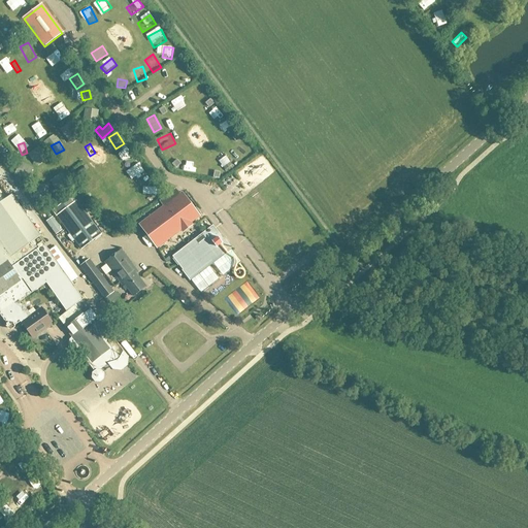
[(119,153),(128,162),(135,156),(126,146),(119,153)]
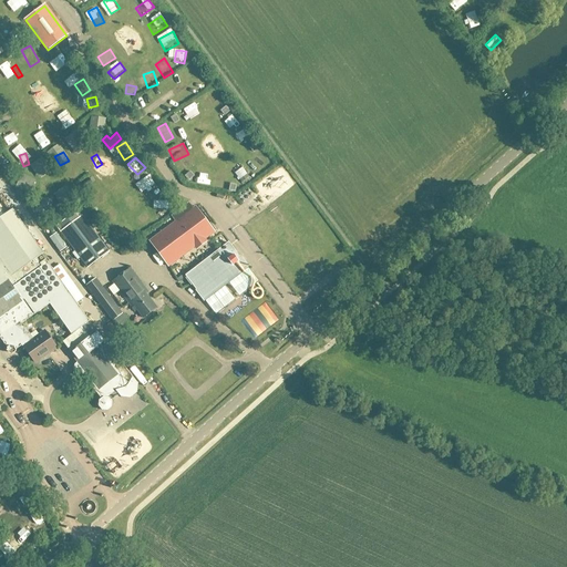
[(258,176),(268,171),(261,160),(251,165),(258,176)]
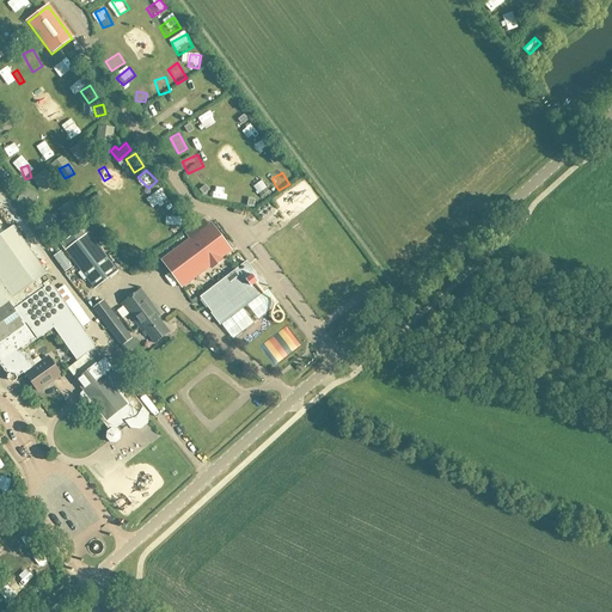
[(218,178),(213,195),(224,197),(227,181),(218,178)]
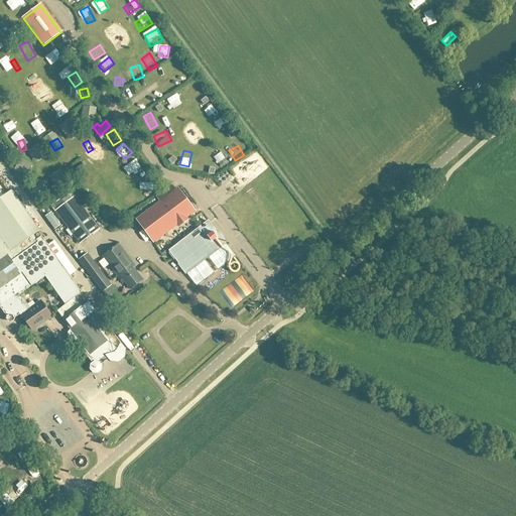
[(55,179),(59,185),(67,180),(62,174),(55,179)]
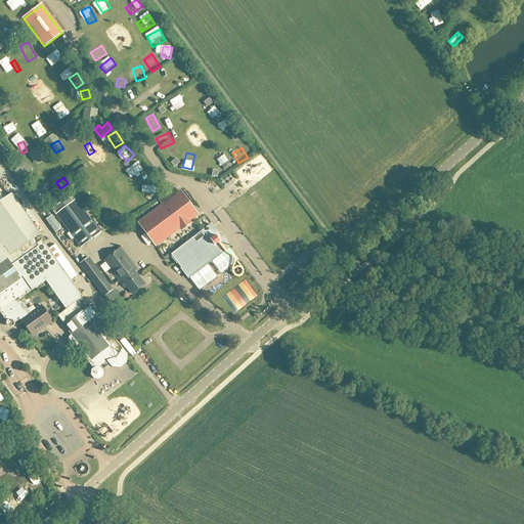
[(180,191),(138,223),(156,247),(199,215),(180,191)]
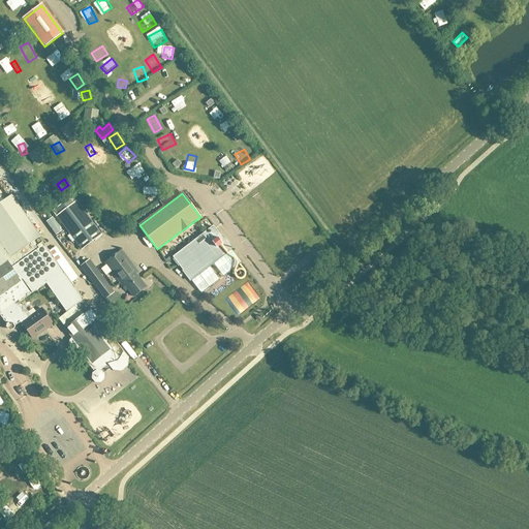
[(53,324),(53,323),(42,309),(31,317),(21,302),(33,293),(47,284),(66,312),(84,300),(43,243),(40,238),(42,237),(12,195),(0,204),(0,314),(7,324),(6,328),(14,329),(14,327),(21,322),(32,339),(53,324)]
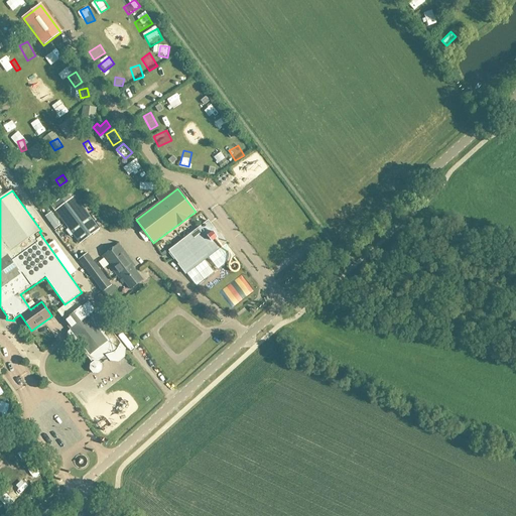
[(80,244),(100,229),(75,196),(54,212),(80,244)]
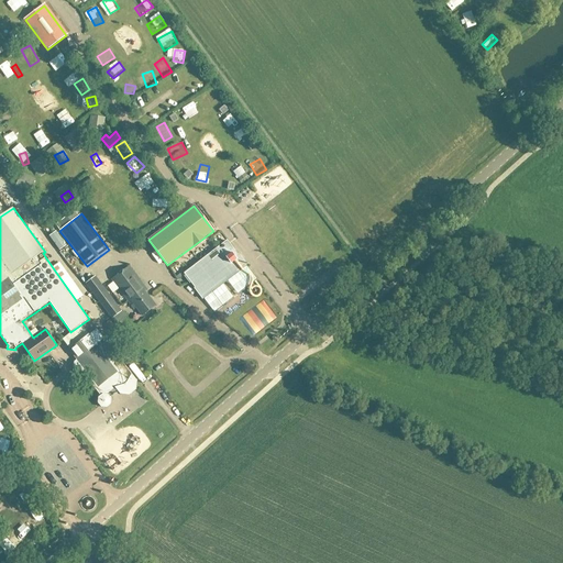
[(246,288),(257,280),(246,266),(239,255),(238,256),(227,242),(185,274),(196,288),(195,289),(202,299),(203,299),(214,313),(224,306),(225,306),(246,289),(246,288)]
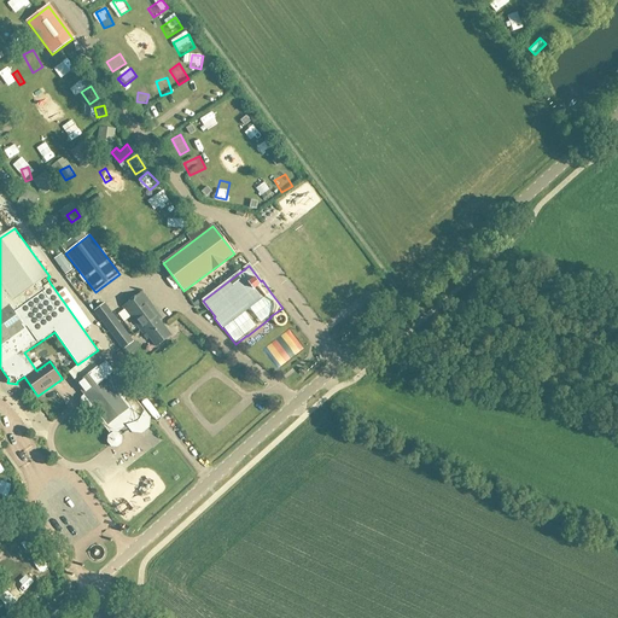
[(144,324),(144,325),(150,320),(149,318),(151,315),(152,318),(158,314),(143,293),(122,308),(138,328),(144,324)]
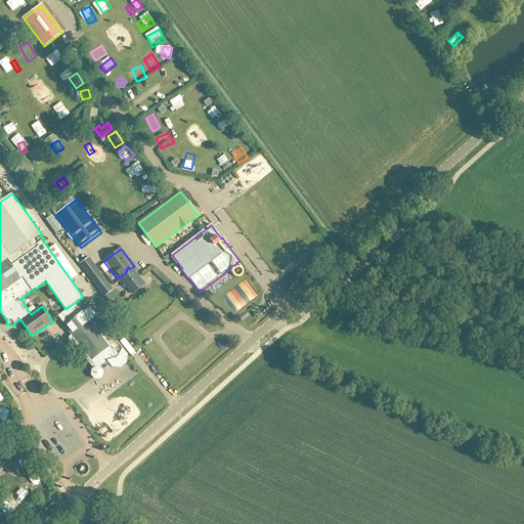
[(105,300),(114,293),(90,260),(81,266),(105,300)]
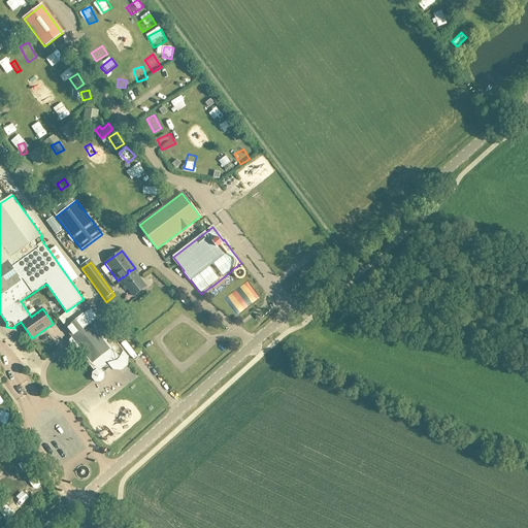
[(128,273),(123,277),(123,276),(118,281),(119,283),(127,292),(129,291),(134,296),(146,287),(136,273),(137,272),(135,268),(130,271),(129,269),(127,271),(128,273)]
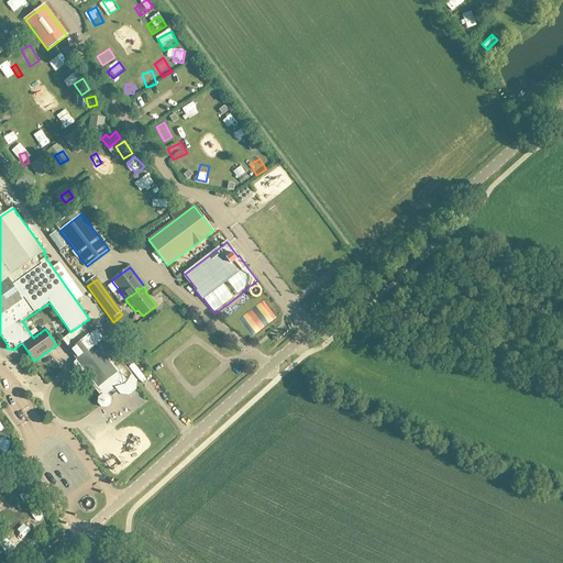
[(260,308),(273,326),(277,321),(264,305),(260,308)]
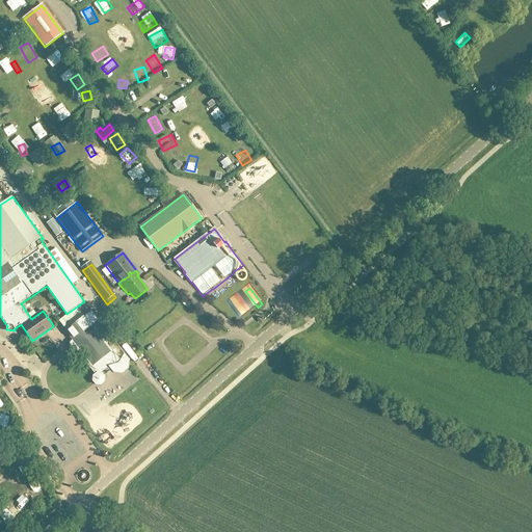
[(245,316),(254,310),(240,294),(232,300),(245,316)]
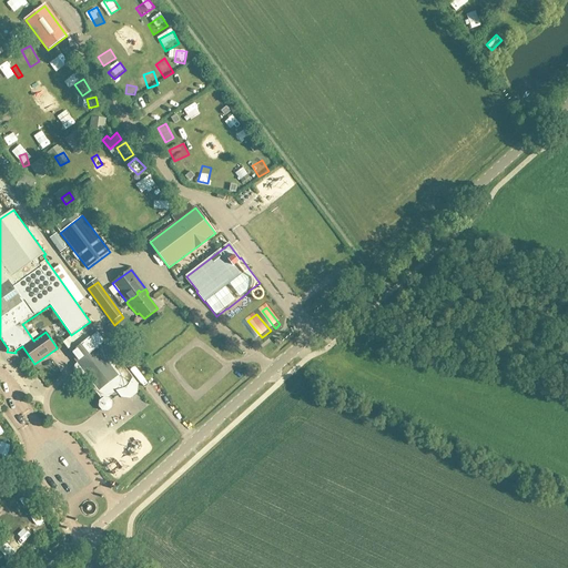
[(138,394),(139,385),(99,333),(91,338),(91,337),(90,338),(82,328),(63,343),(70,353),(78,363),(74,366),(73,375),(82,376),(101,399),(99,402),(98,407),(102,412),(108,413),(112,409),(113,403),(111,402),(119,395),(121,398),(130,399),(138,394)]
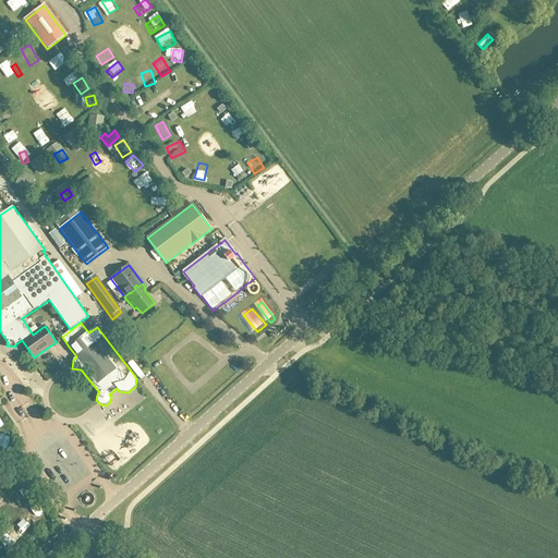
[(146,355),(160,372),(166,366),(153,351),(146,355)]
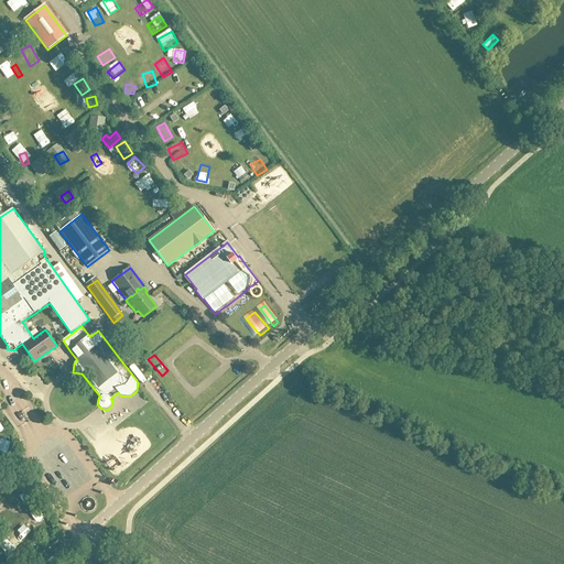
[(185,407),(192,402),(175,380),(169,386),(185,407)]
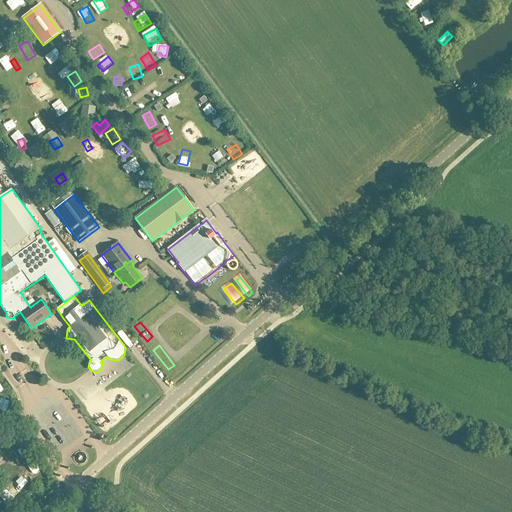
[(179,359),(176,362),(181,369),(185,365),(179,359)]
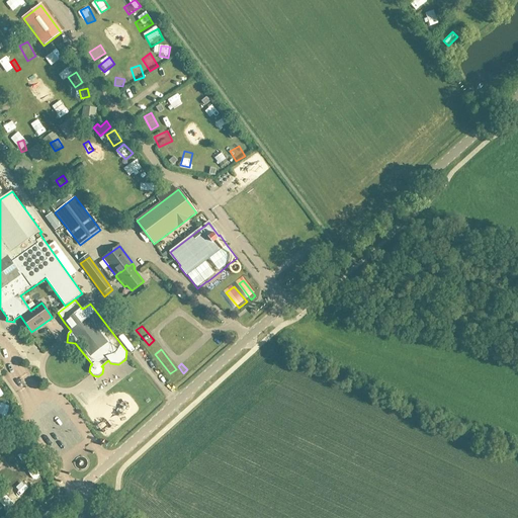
[(96,395),(100,390),(94,385),(90,392),(96,395)]
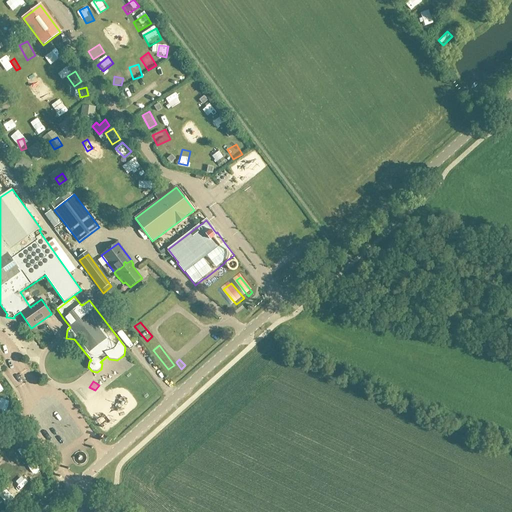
[(82,399),(91,397),(88,389),(80,391),(82,399)]
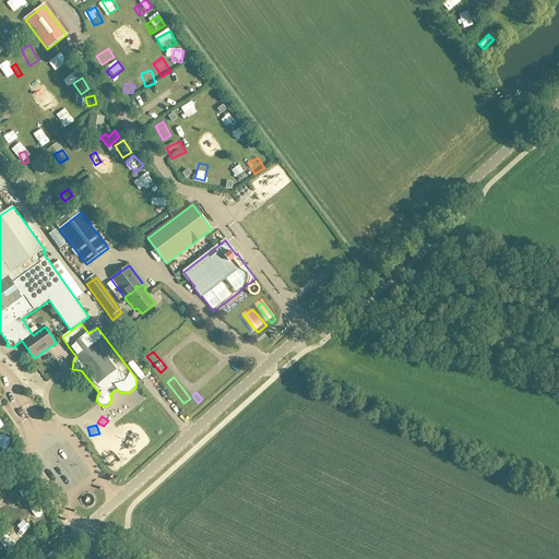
[(10,452),(10,441),(0,441),(0,452),(10,452)]
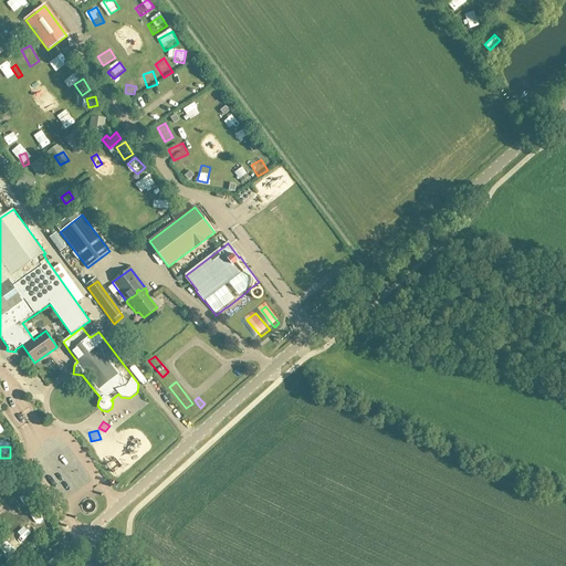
[(18,474),(4,482),(9,490),(22,482),(18,474)]
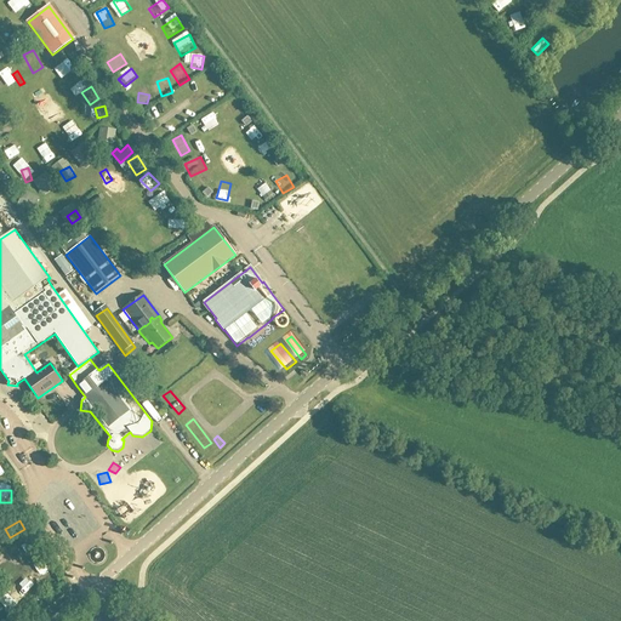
[(27,545),(20,551),(24,558),(33,551),(27,545)]
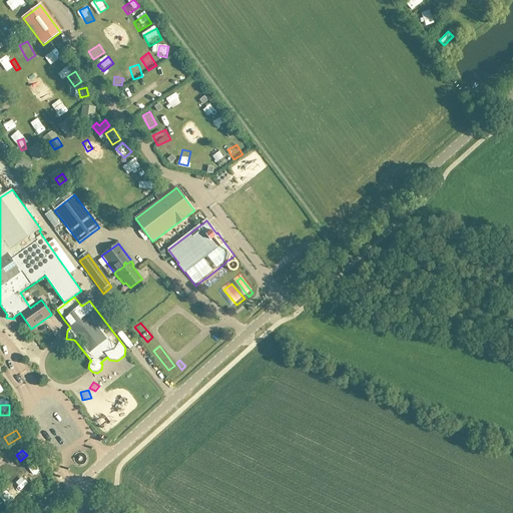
[(38,463),(29,468),(34,476),(43,471),(38,463)]
